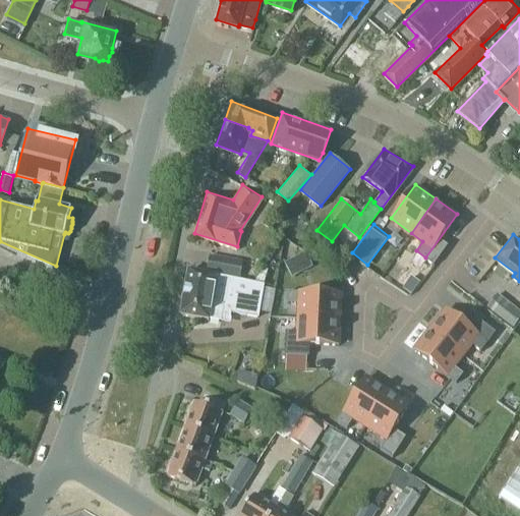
[(239,275),(242,258),(210,251),(207,269),(239,275)]
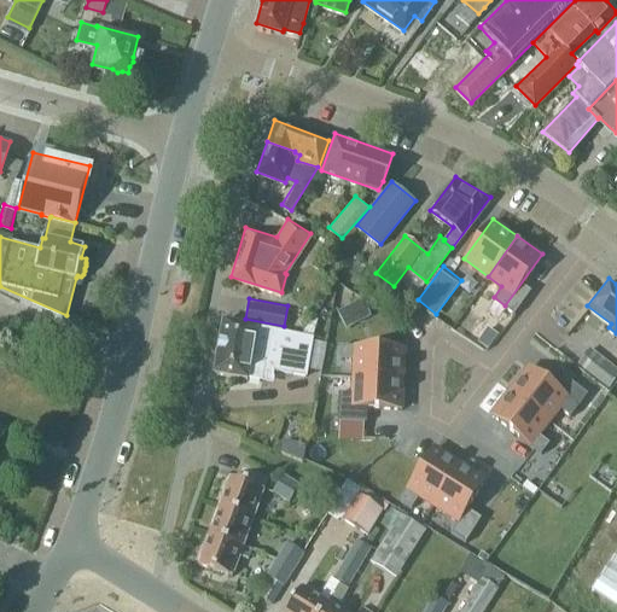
[(336,308),(345,326),(354,321),(344,303),(336,308)]
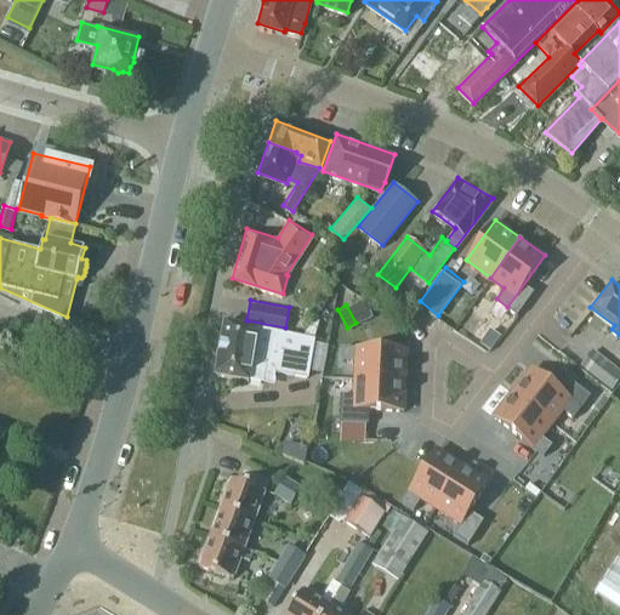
[(310,375),(316,335),(225,319),(216,373),(248,377),(249,376),(272,380),(274,369),(310,375)]
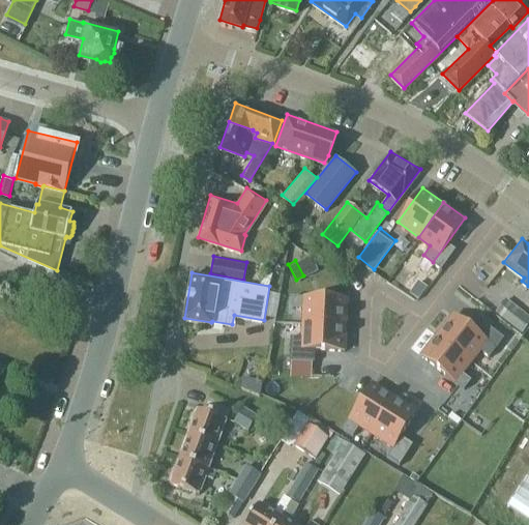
[(417,298),(424,288),(416,282),(409,292),(417,298)]
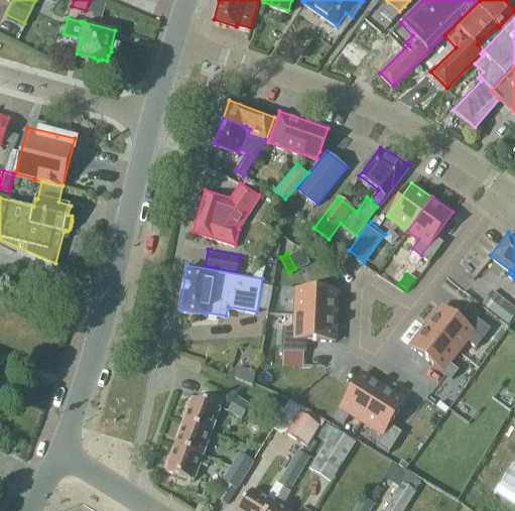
[(284,286),(284,297),(295,298),(294,312),(337,313),(338,288),(284,286)]
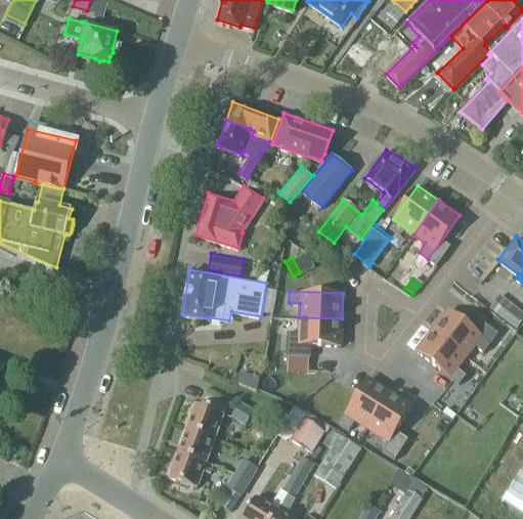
[(516,328),(522,318),(522,309),(500,293),(489,306),(516,328)]
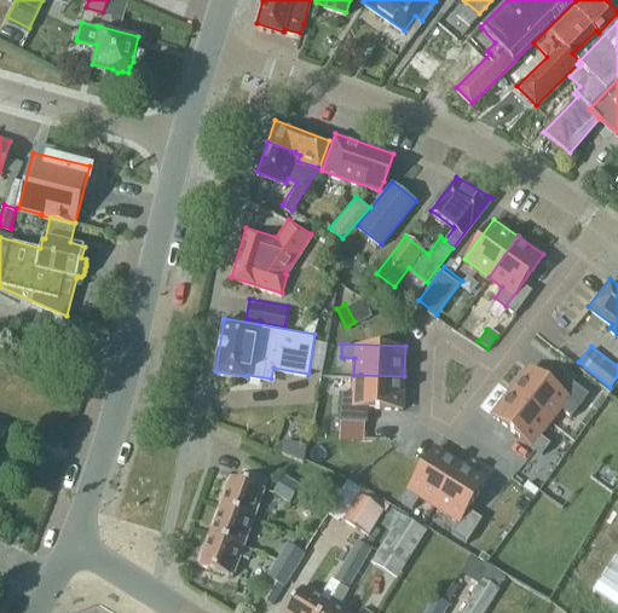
[(510,389),(550,420),(560,406),(571,415),(589,392),(566,374),(556,386),(530,365),(510,389)]
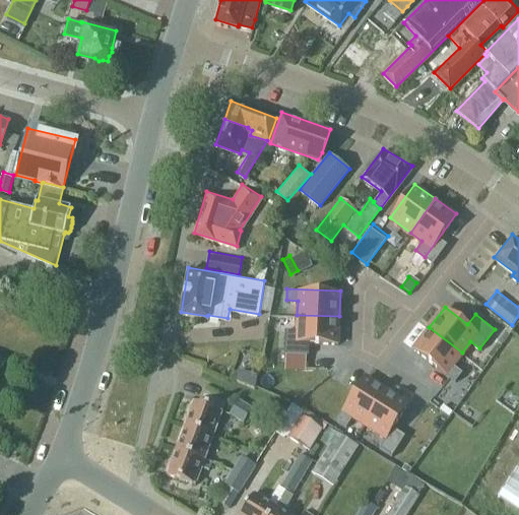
[(338,342),(339,316),(297,315),(297,329),(284,328),(283,352),(309,353),(309,340),(338,342)]
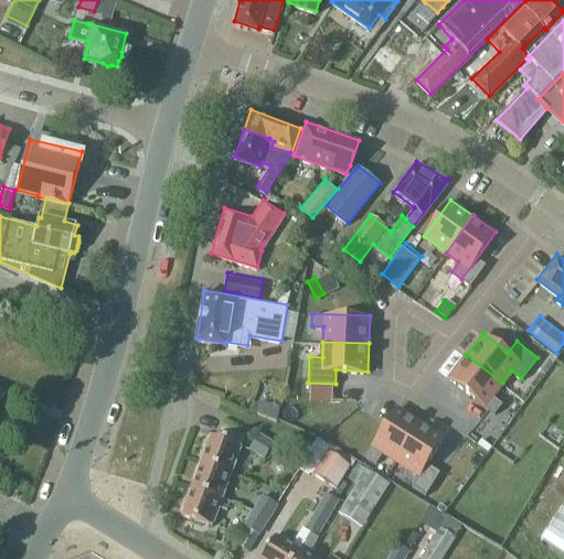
[(466,355),(449,376),(495,412),(502,402),(492,395),(502,383),(466,355)]
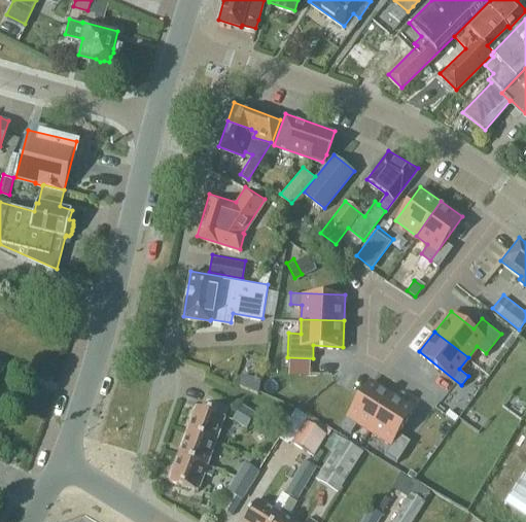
[(392,393),(371,379),(341,425),(351,431),(357,421),(370,429),(392,393)]
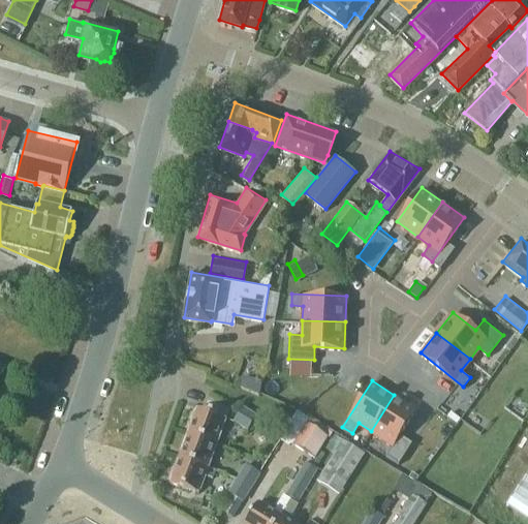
[(394,395),(371,431),(393,444),(415,408),(394,395)]
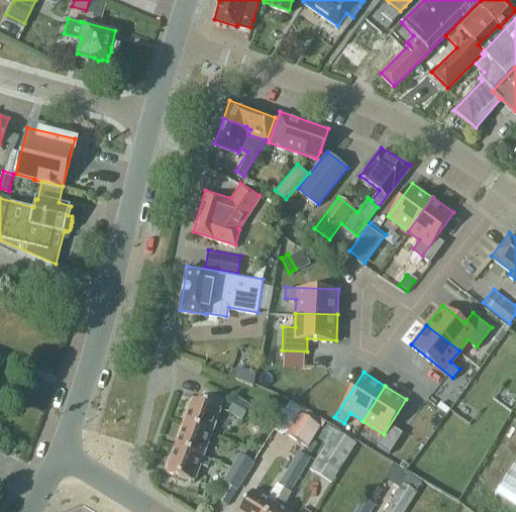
[(237,394),(228,409),(241,418),(251,403),(237,394)]
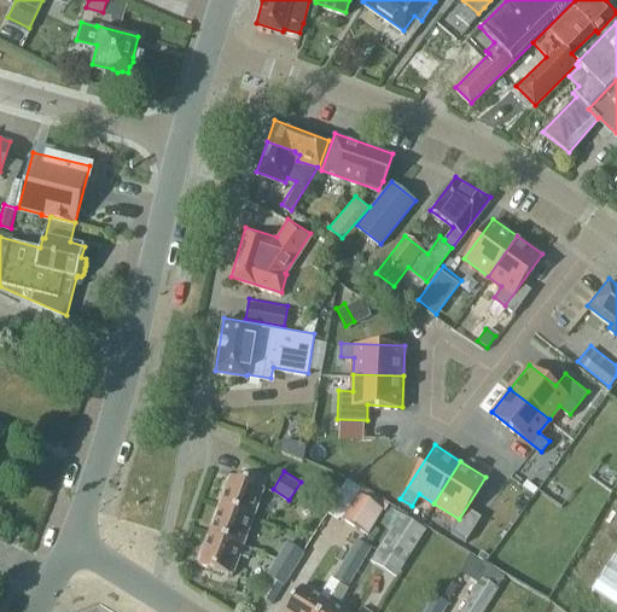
[(219,503),(252,516),(263,487),(230,474),(219,503)]
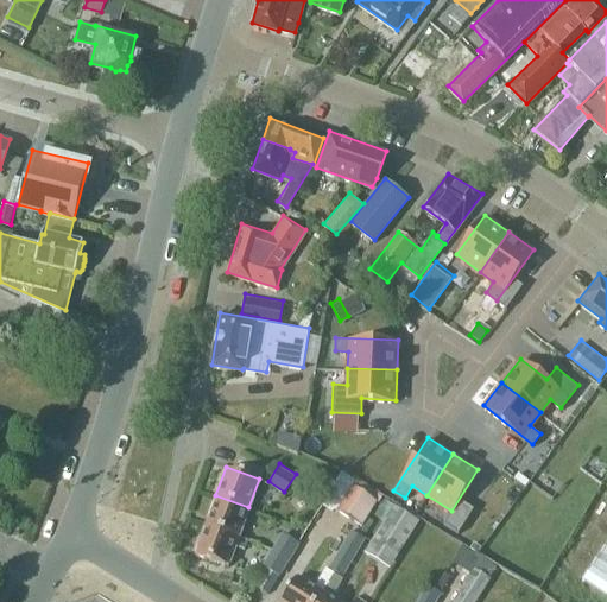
[(352,483),(336,507),(361,523),(375,499),(352,483)]
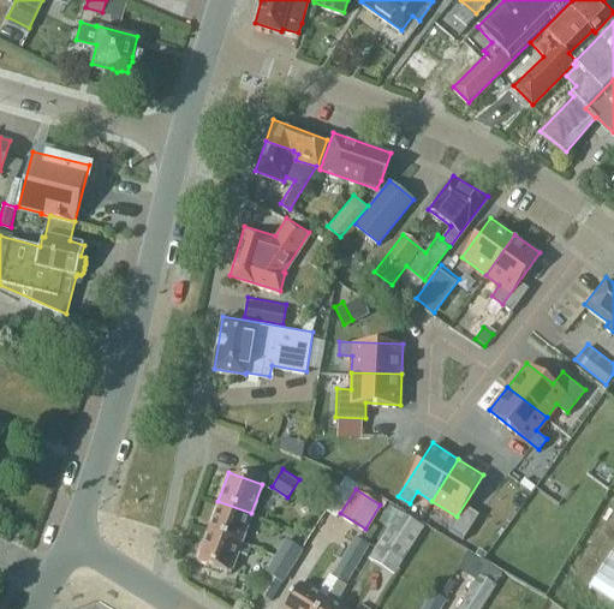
[(240,542),(251,513),(218,501),(208,530),(240,542)]
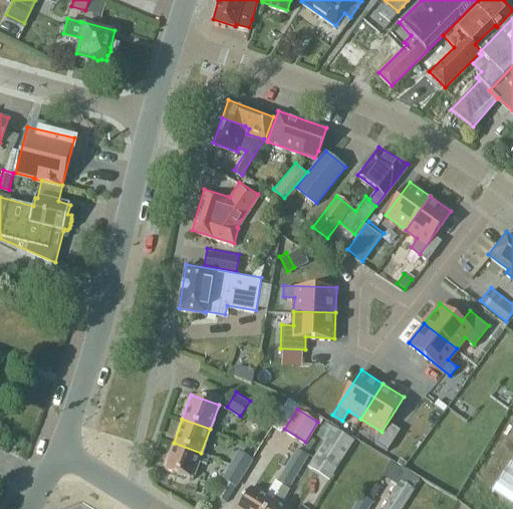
[(354,438),(333,425),(314,456),(334,469),(354,438)]
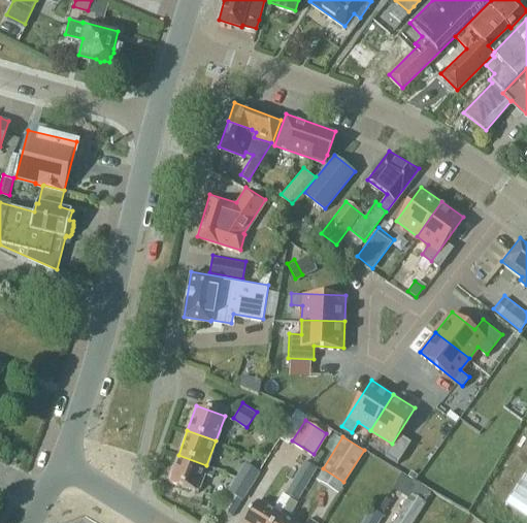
[(212,476),(216,468),(206,465),(178,455),(169,480),(198,490),(204,472),(212,476)]
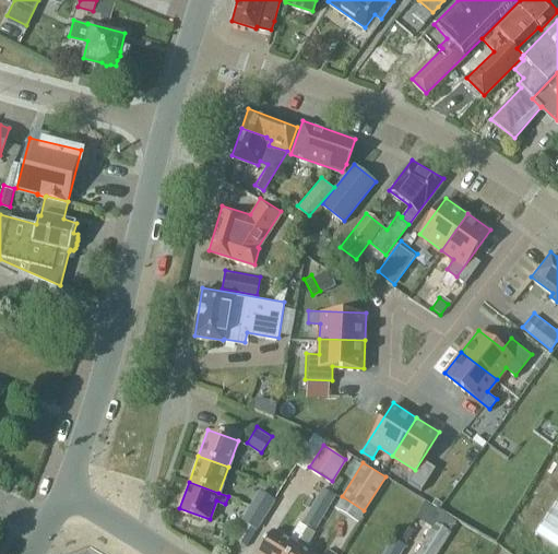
[(311,504),(324,511),(334,495),(321,487),(311,504)]
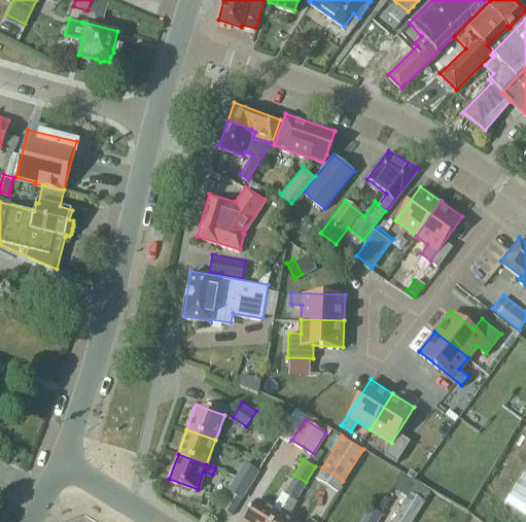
[(250,483),(258,468),(245,460),(237,474),(250,483)]
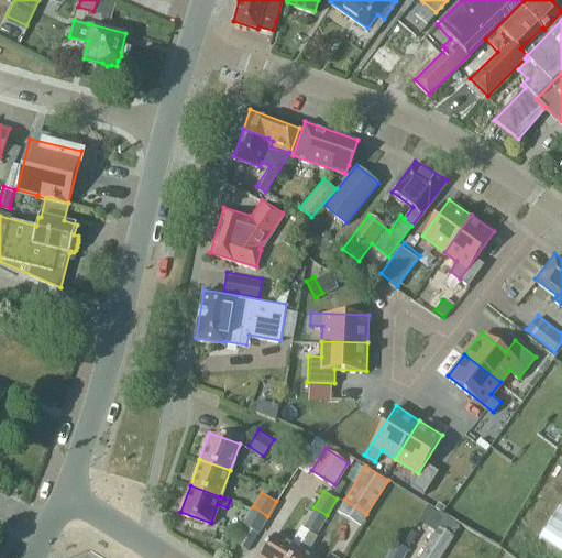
[(561,501),(539,535),(561,549),(561,501)]
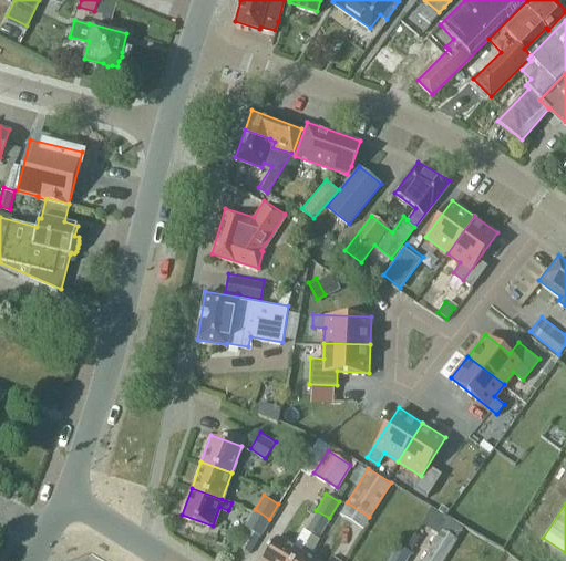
[(255,509),(246,523),(249,526),(260,533),(269,519),(255,509)]
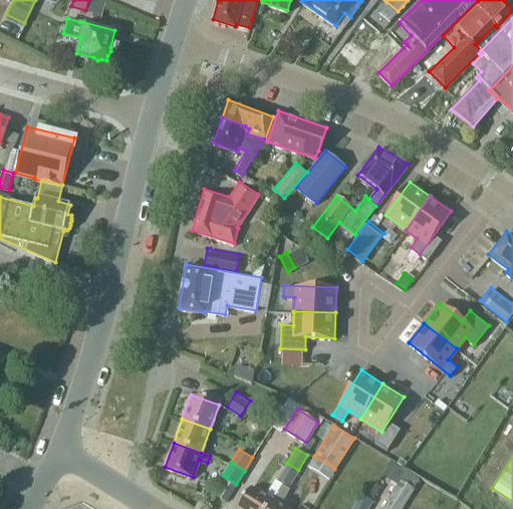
[(289,485),(298,470),(286,463),(277,478),(289,485)]
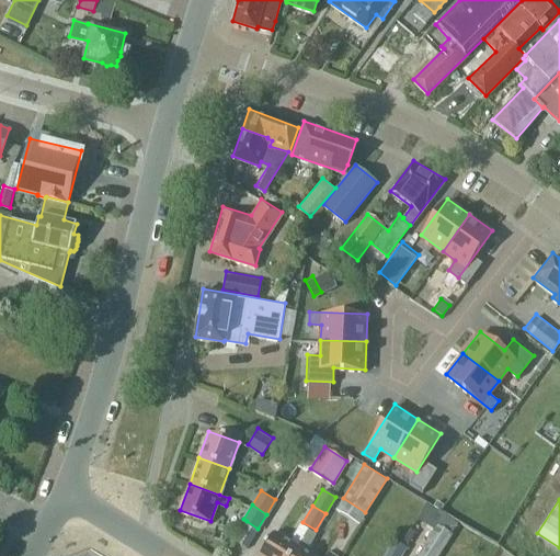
[(258,529),(247,521),(237,539),(248,545),(258,529)]
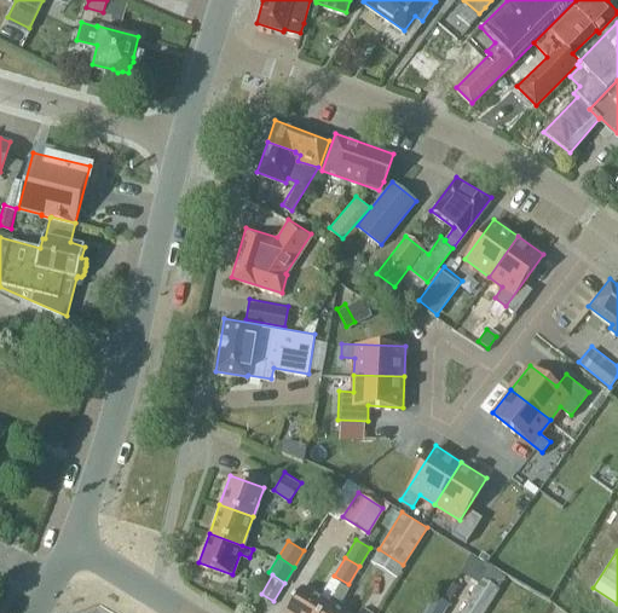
[(483,576),(458,612),(481,612),(498,587),(483,576)]
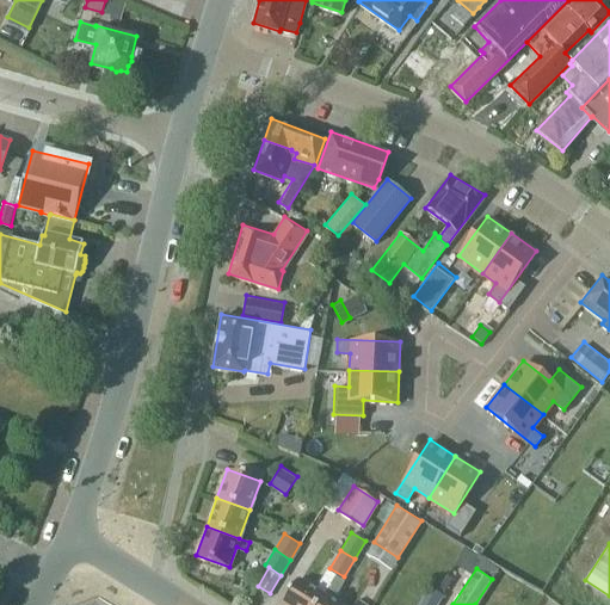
[(316,604),(336,575),(327,570),(315,587),(297,576),(279,604),(316,604)]
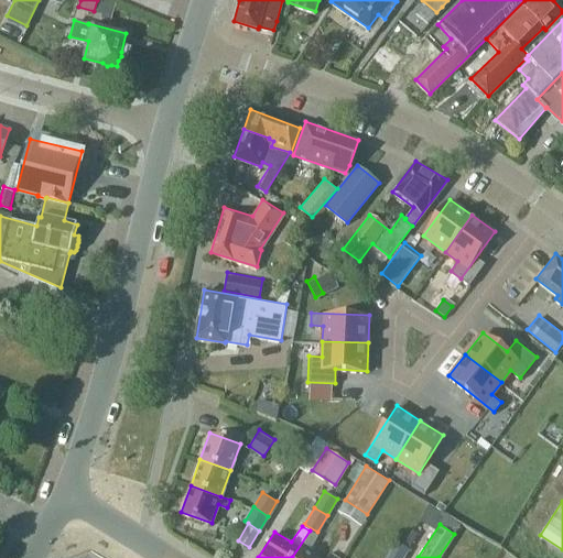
[(310,531),(292,557),(316,557),(307,551),(317,536),(310,531)]
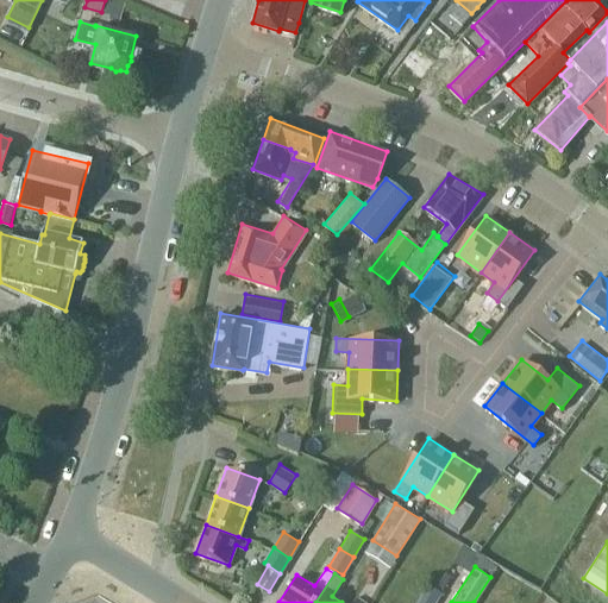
[(417,602),(418,602),(433,602),(440,592),(427,584),(417,602)]
